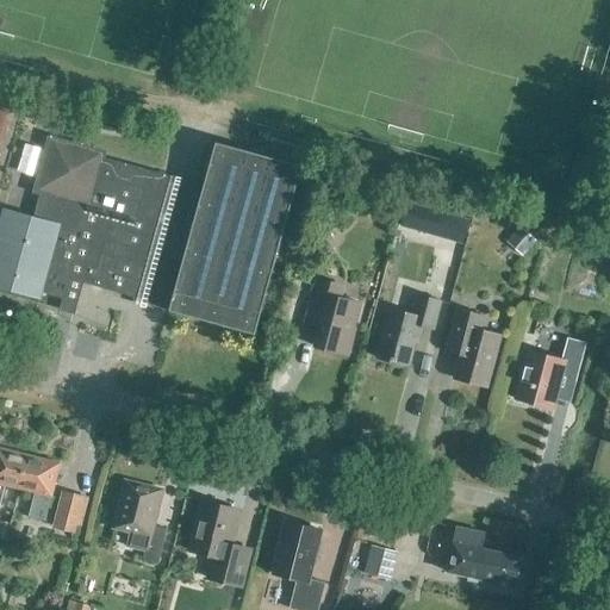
[(181,187),(168,182),(169,179),(101,160),(104,154),(51,139),(37,191),(43,192),(36,219),(2,210),(0,216),(0,290),(39,302),(42,292),(63,298),(60,309),(75,312),(83,284),(135,298),(135,303),(147,306),(256,336),(303,167),(217,143),(205,188),(182,182),(181,187)]
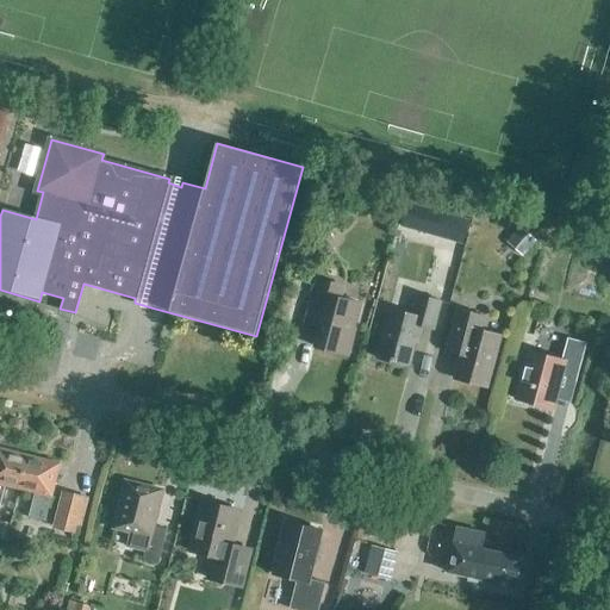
[(470,224),(408,206),(400,229),(464,247),(470,224)]
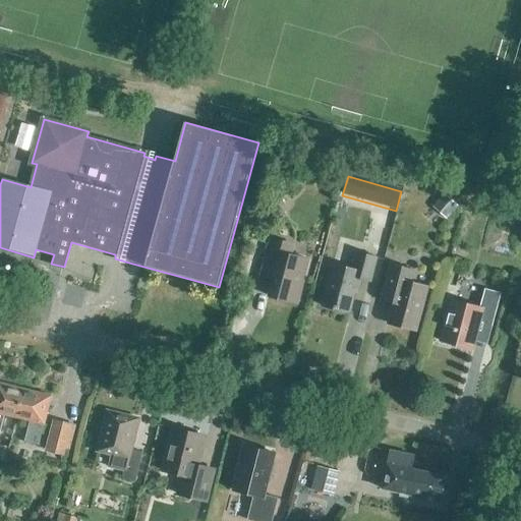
[(440,197),(432,207),(446,218),(456,205),(451,200),(443,193),(440,197)]
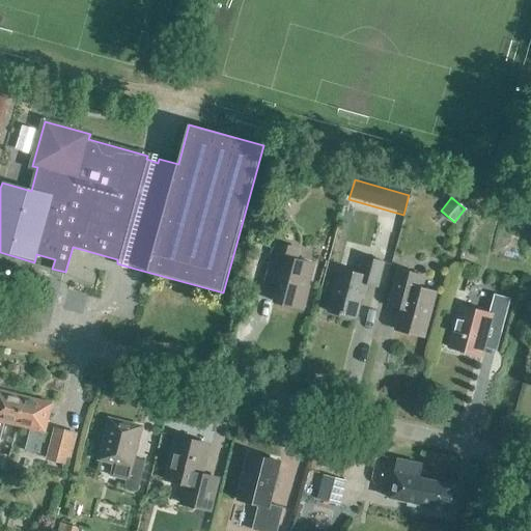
[(530,211),(525,210),(521,224),(530,226),(530,211)]
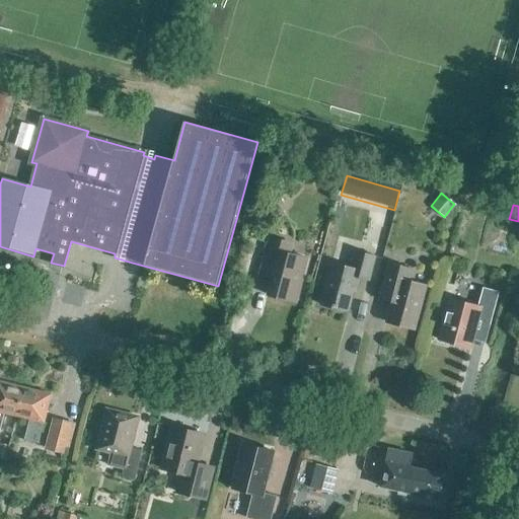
[(292,244),(269,238),(268,244),(258,242),(253,262),(263,264),(258,276),(272,279),(268,296),(295,303),(307,260),(289,254),(292,244)]
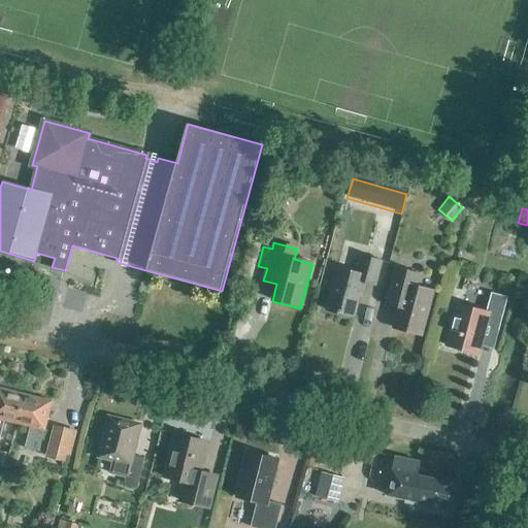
[(375,286),(382,262),(361,256),(356,273),(336,268),(326,310),(354,318),(363,283),(375,286)]
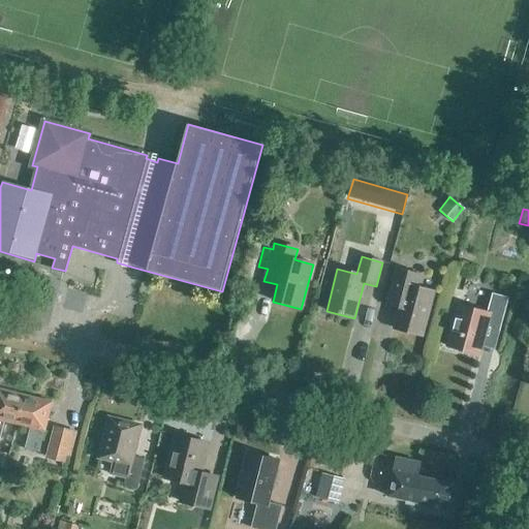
[(422,336),(433,292),(416,287),(419,276),(397,270),(386,307),(399,310),(394,329),(422,336)]
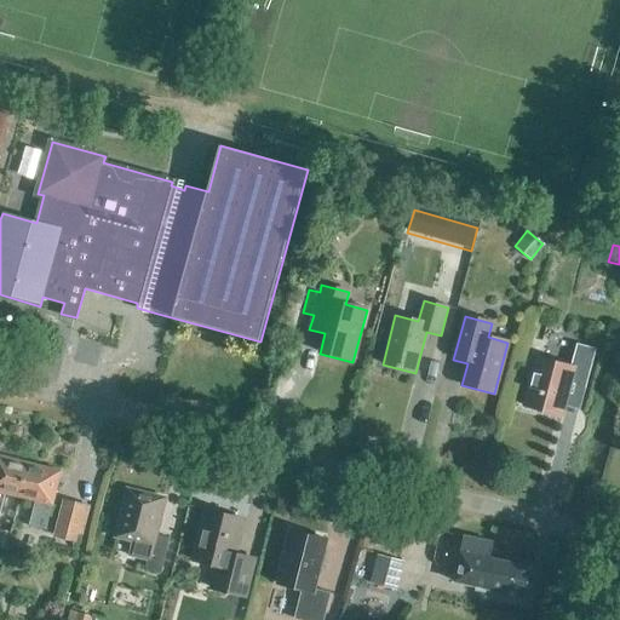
[(585,388),(596,350),(577,344),(569,367),(537,357),(524,407),(561,417),(570,384),(585,388)]
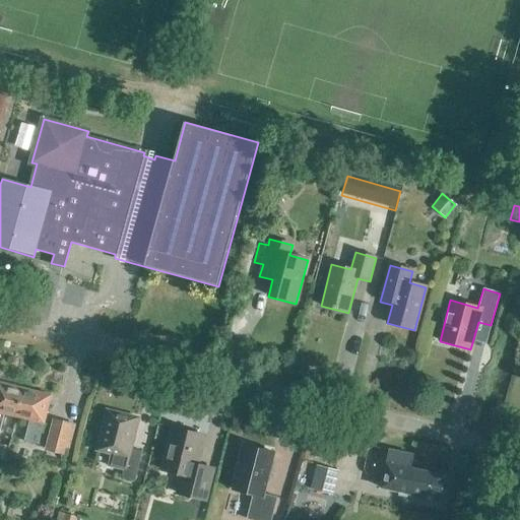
[(16,417),(23,389),(0,383),(0,426),(3,413),(16,417)]
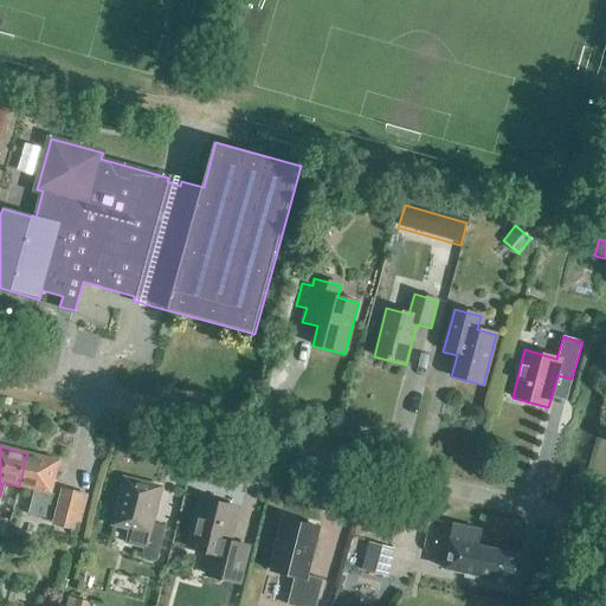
[(27,453),(19,487),(33,490),(27,514),(45,517),(58,462),(27,453)]
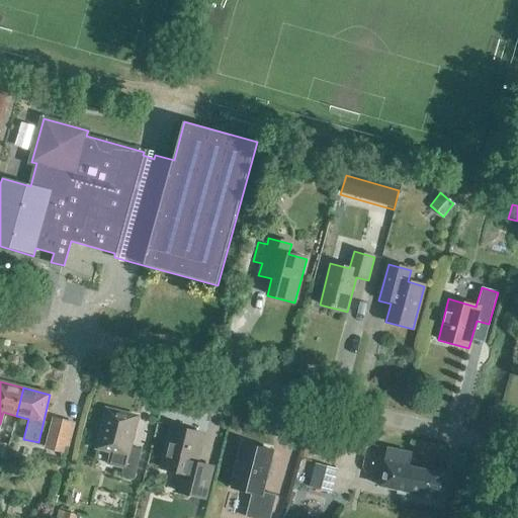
[(134,480),(141,450),(130,447),(137,418),(106,410),(97,448),(110,451),(106,465),(122,469),(120,477),(134,480)]
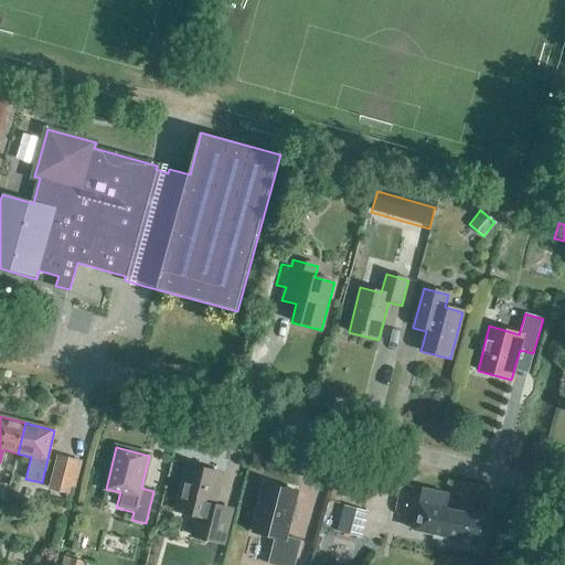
[(75,488),(82,462),(56,456),(49,490),(68,496),(71,487),(75,488)]
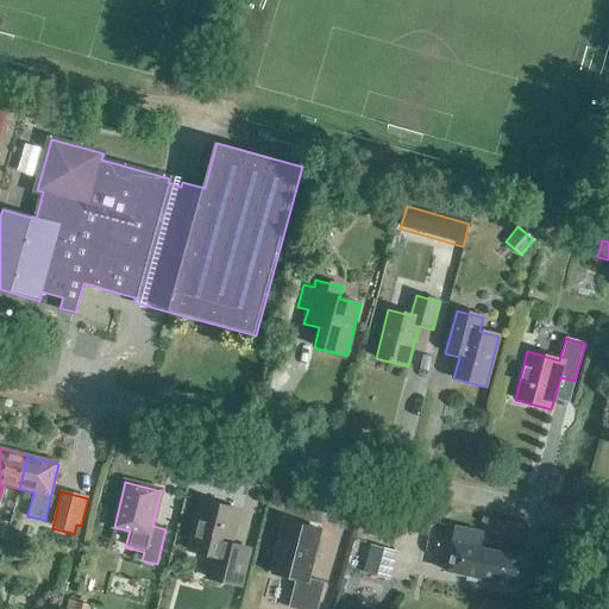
[(243,589),(252,550),(248,548),(255,521),(240,518),(242,512),(202,502),(190,551),(211,557),(205,579),(243,589)]
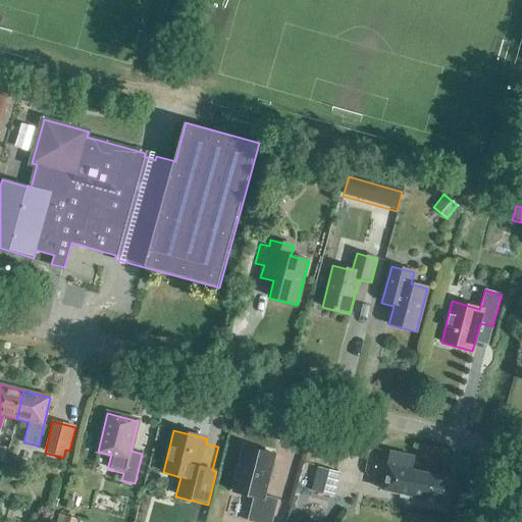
[(248,521),(249,521),(272,521),(277,500),(264,497),(274,455),(245,448),(233,491),(251,496),(253,500),(248,521)]
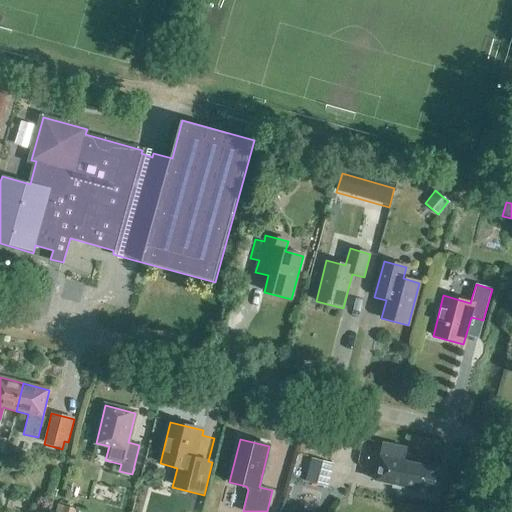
[(432,493),(437,468),(404,461),(407,449),(383,443),(374,480),(432,493)]
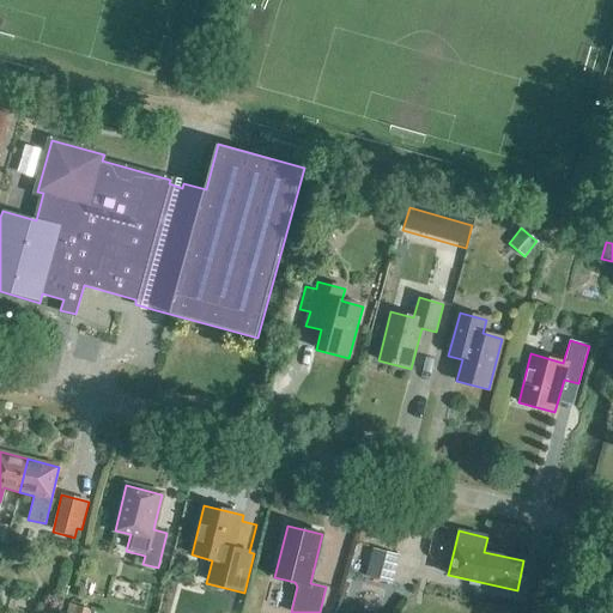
[(393,586),(400,557),(372,550),(365,578),(393,586)]
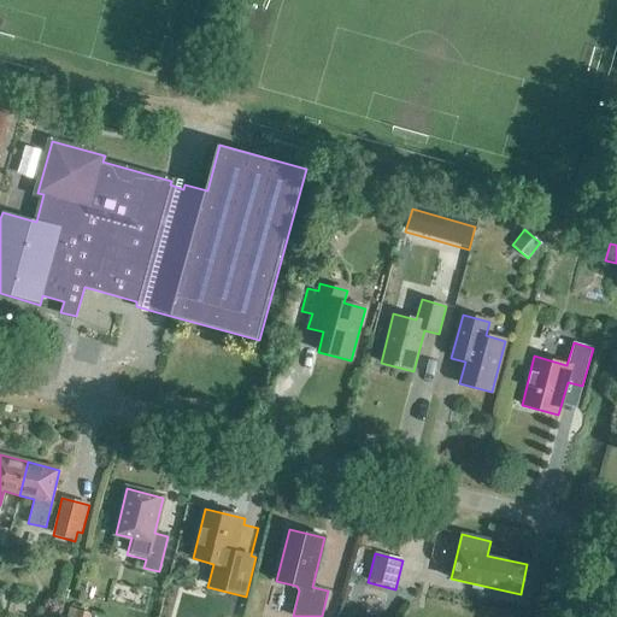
[(212,595),(210,616),(227,616),(229,597),(212,595)]
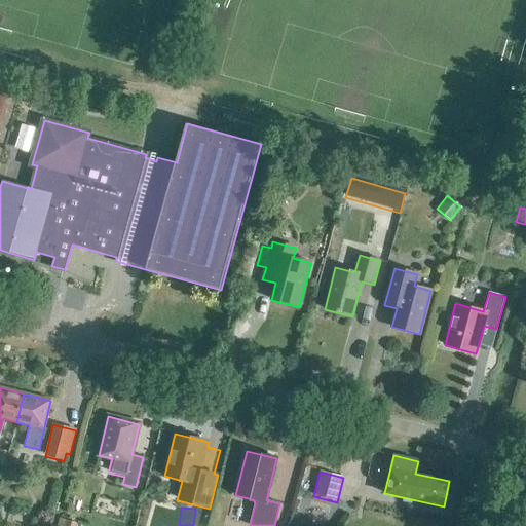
All buildings are outlined.
